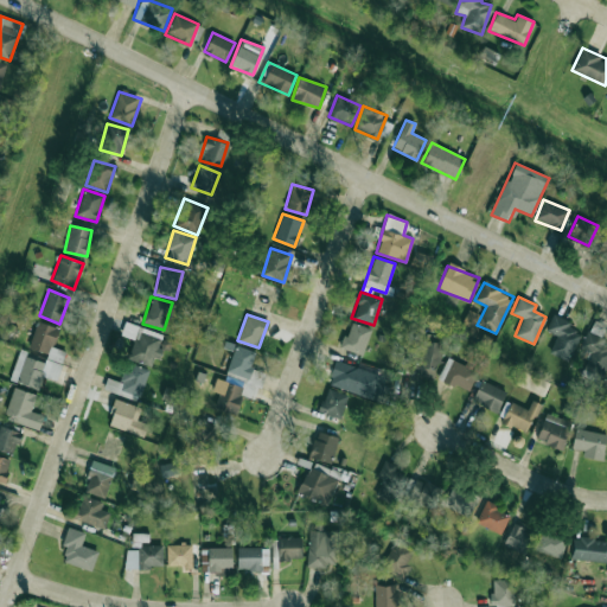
[(566,360),(582,331),(553,315),(545,330),(557,336),(549,351),(566,360)]
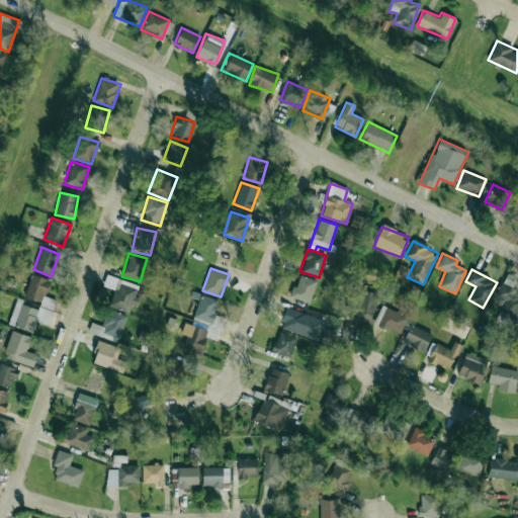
[(8,325),(32,332),(36,322),(49,325),(56,299),(46,296),(50,279),(30,274),(24,296),(39,301),(38,307),(16,299),(8,325)]
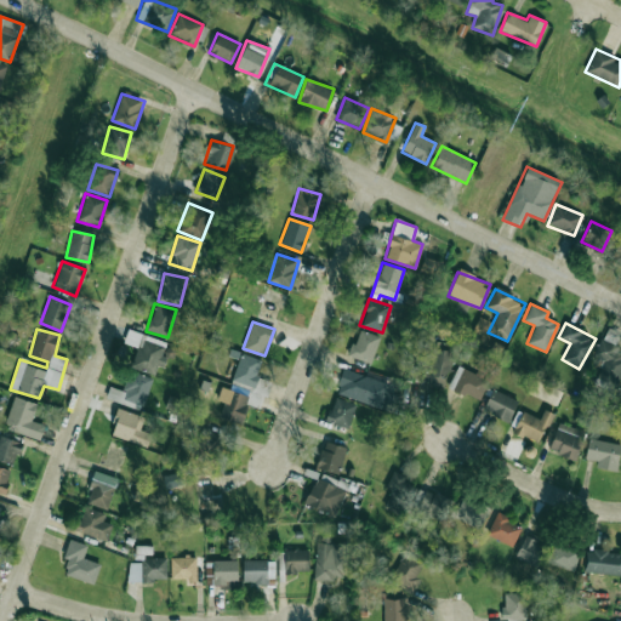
[(594,355),(603,359),(594,382),(615,391),(620,375),(620,349),(613,346),(617,334),(605,329),(594,355)]
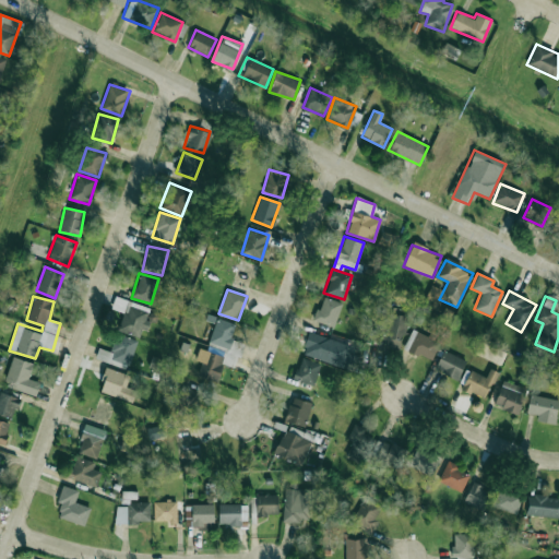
[(117,330),(139,336),(141,329),(146,331),(150,320),(144,319),(149,307),(115,297),(111,308),(122,312),(117,330)]
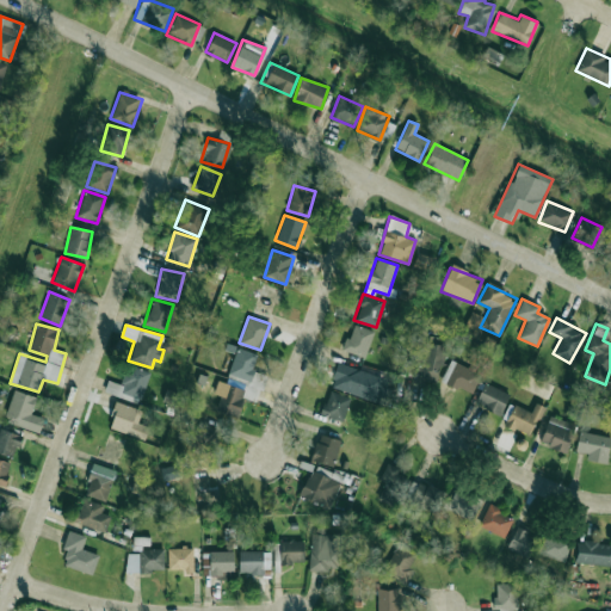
[(344,352),(366,357),(372,329),(350,325),(344,352)]
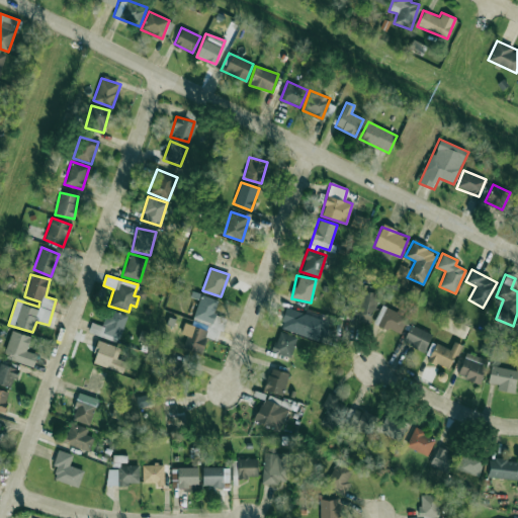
[(352,306),(350,318),(372,321),(377,286),(362,284),(359,307),(352,306)]
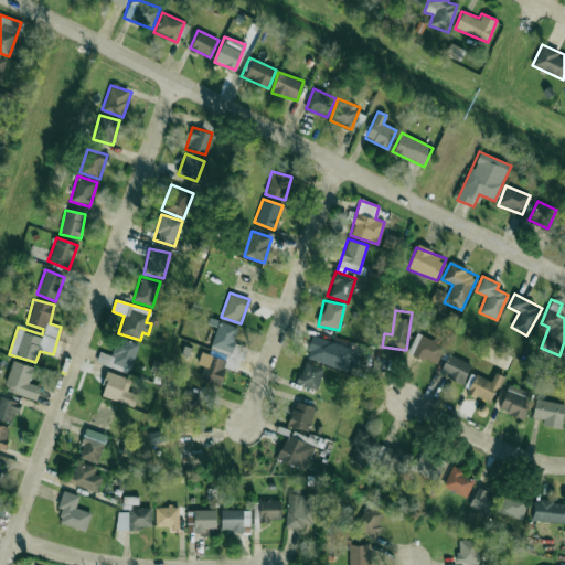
[(209,349),(228,356),(238,328),(219,320),(209,349)]
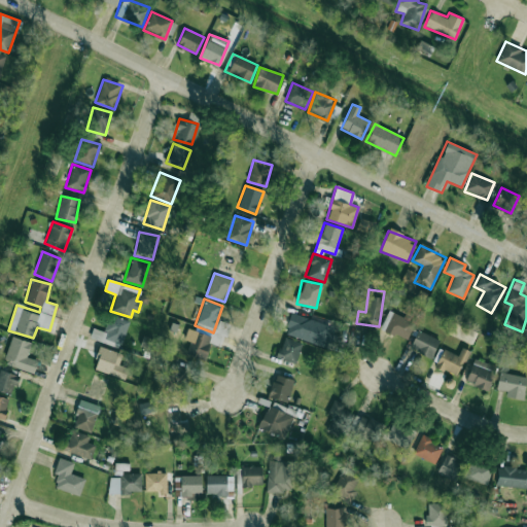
[(415,322),(388,311),(380,328),(407,340),(415,322)]
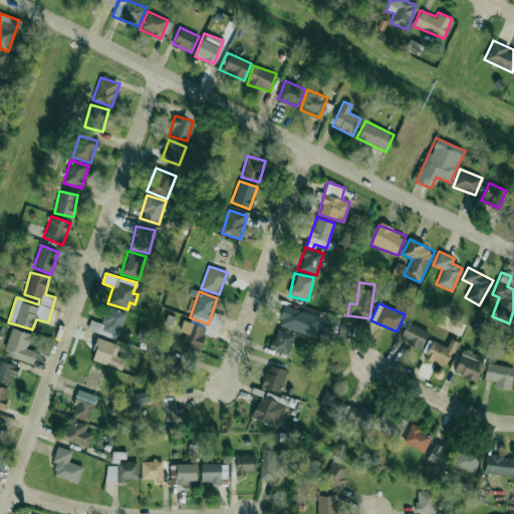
[(315,338),(322,317),(284,305),(277,325),(315,338)]
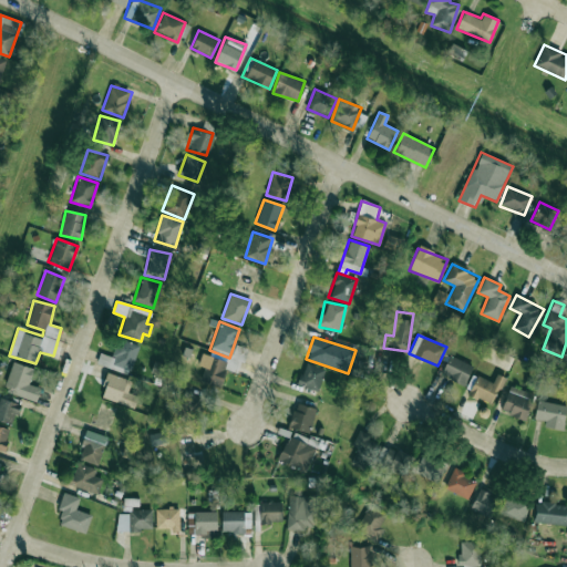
[(96,363),(130,374),(138,346),(119,339),(112,357),(100,353),(96,363)]
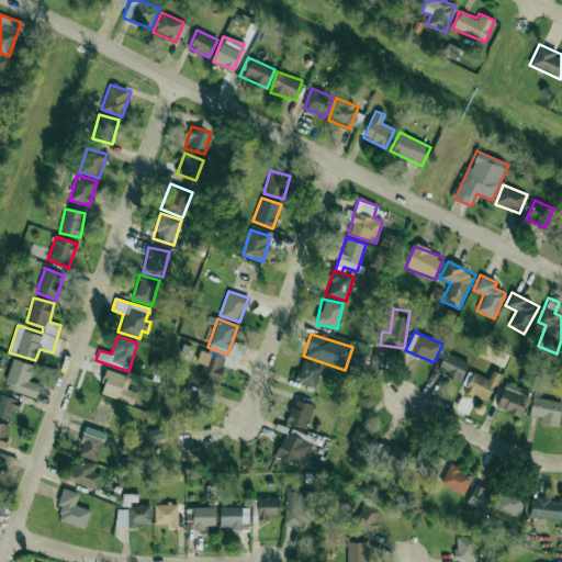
[(237,370),(244,345),(234,343),(231,355),(226,353),(223,367),(237,370)]
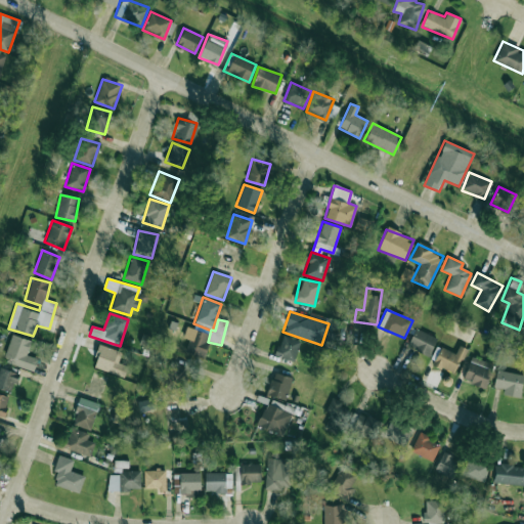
[(210,334),(191,329),(185,352),(204,356),(210,334)]
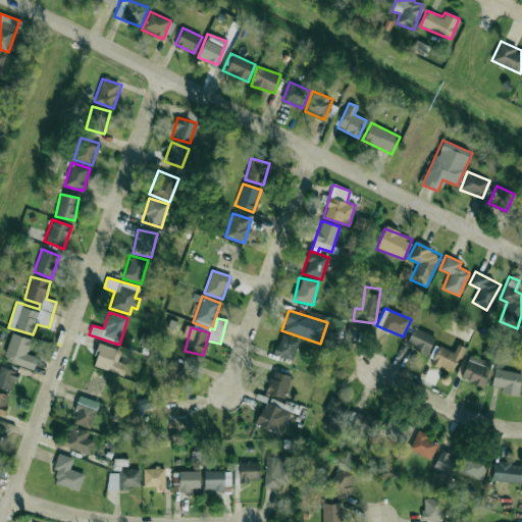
[(426,355),(435,336),(414,327),(406,345),(426,355)]
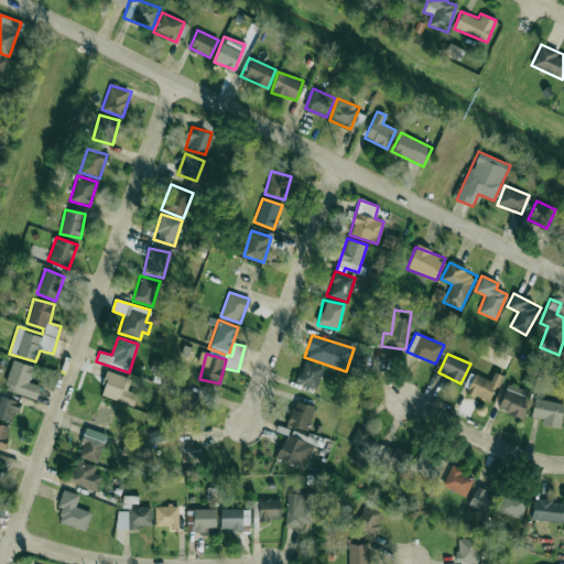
[(36,399),(41,386),(29,382),(33,367),(12,359),(3,389),(36,399)]
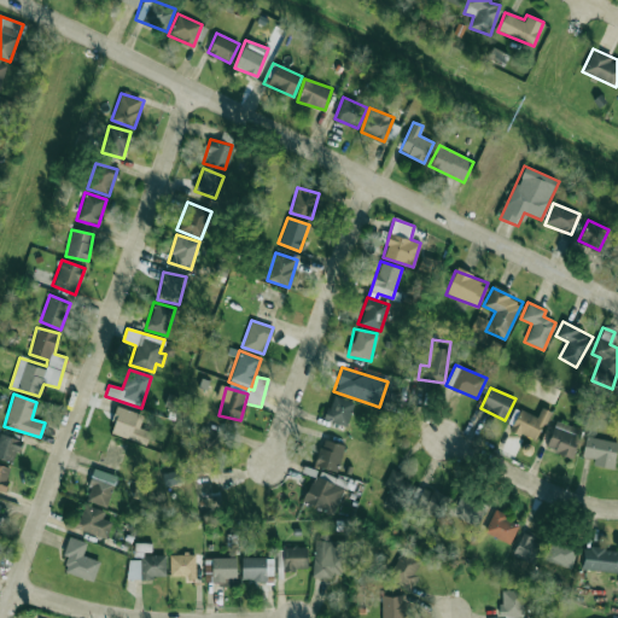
[(325,420),(348,425),(354,401),(331,396),(325,420)]
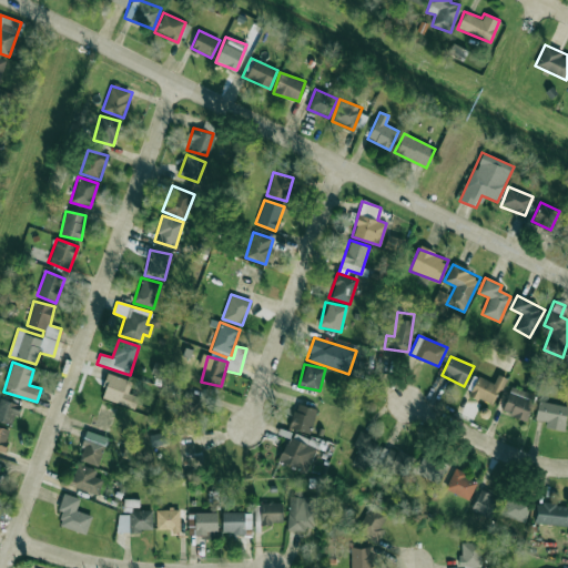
[(100,397),(134,408),(138,396),(127,393),(130,381),(108,373),(100,397)]
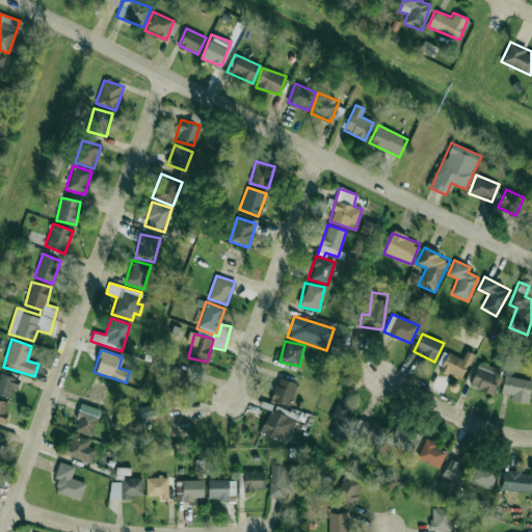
[(445,351),(437,370),(461,380),(473,353),(466,350),(462,358),(445,351)]
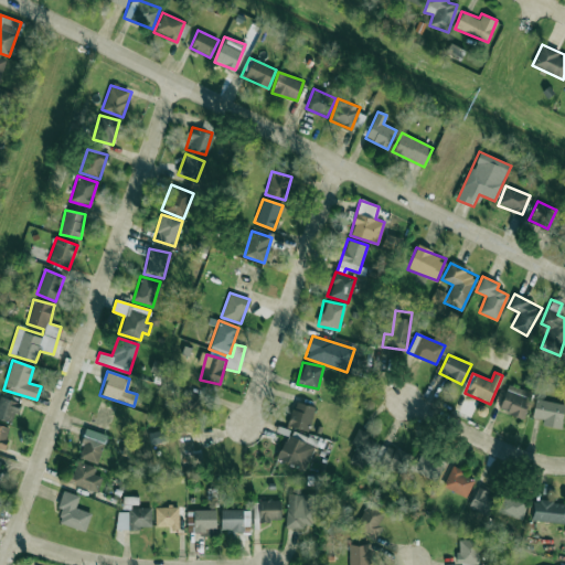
[(499,411),(524,418),(532,393),(508,384),(499,411)]
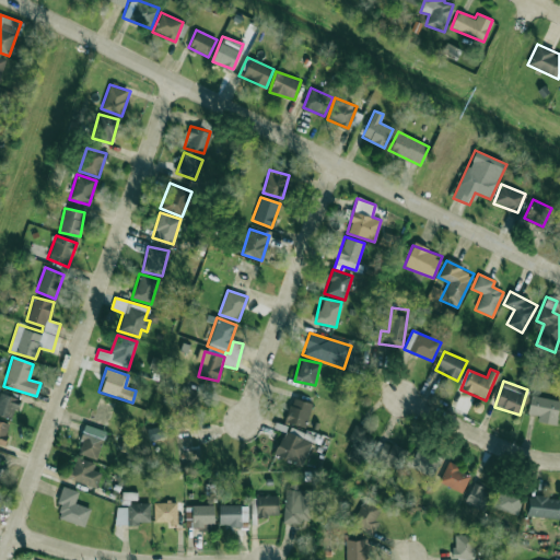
[(0,415),(12,419),(19,398),(0,392),(0,415)]
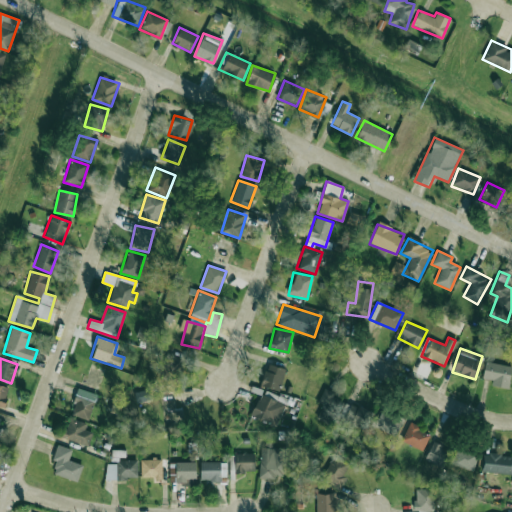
[(507,388),(511,367),(485,361),(482,378),(492,380),(491,384),(507,388)]
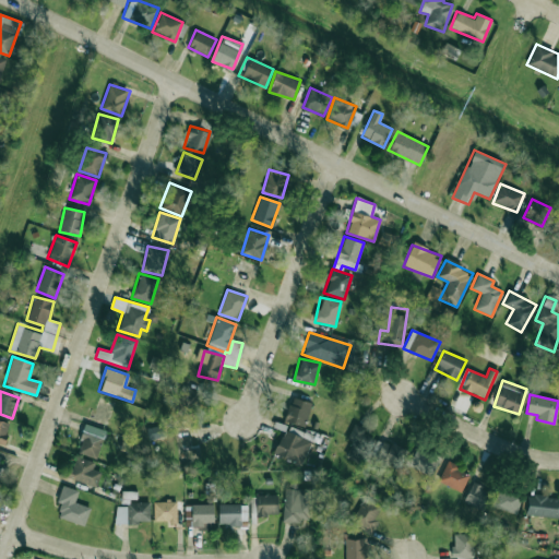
[(286,423),(306,425),(309,401),(289,397),(286,423)]
